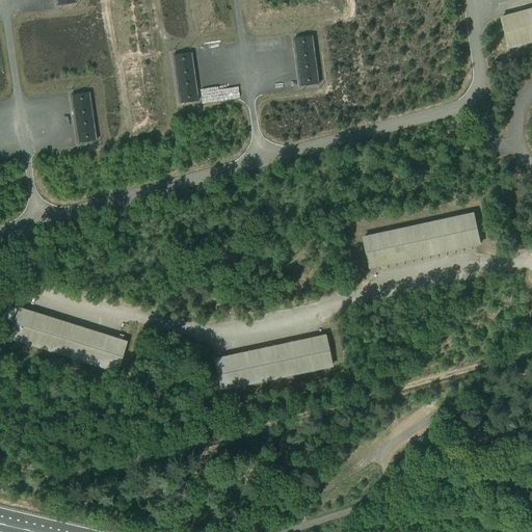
[(531,9),(505,18),(501,19),(509,48),(531,42),(531,9)]
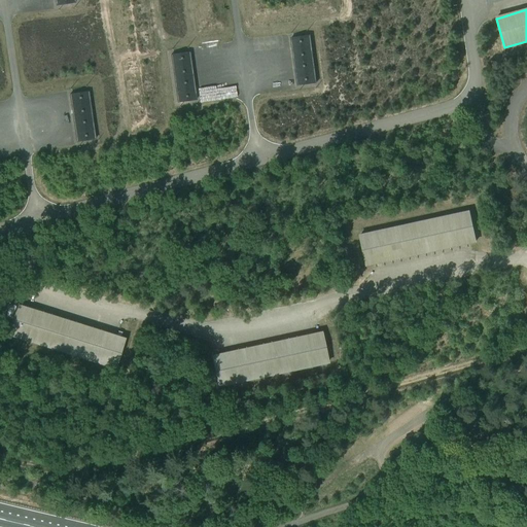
[(290,38),(295,76),(297,86),(315,83),(309,36),(290,38)]
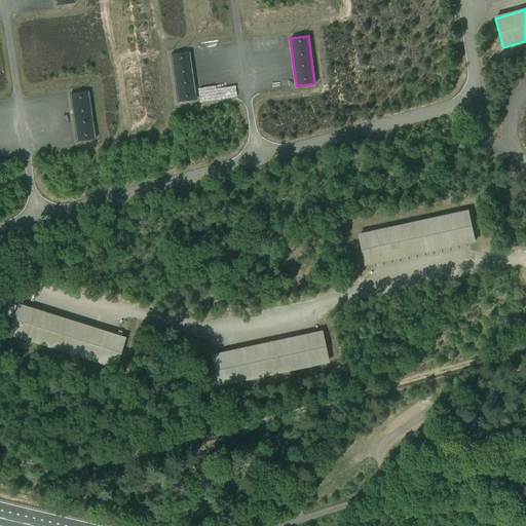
[(195,101),(193,88),(188,52),(171,55),(177,103),(195,101)]
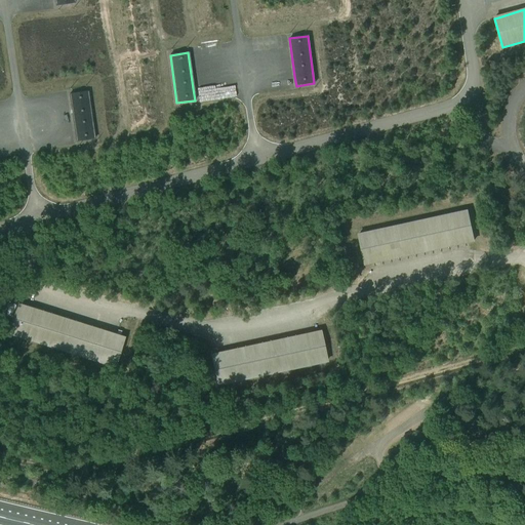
[(69,94),(75,132),(76,142),(94,139),(87,91),(69,94)]
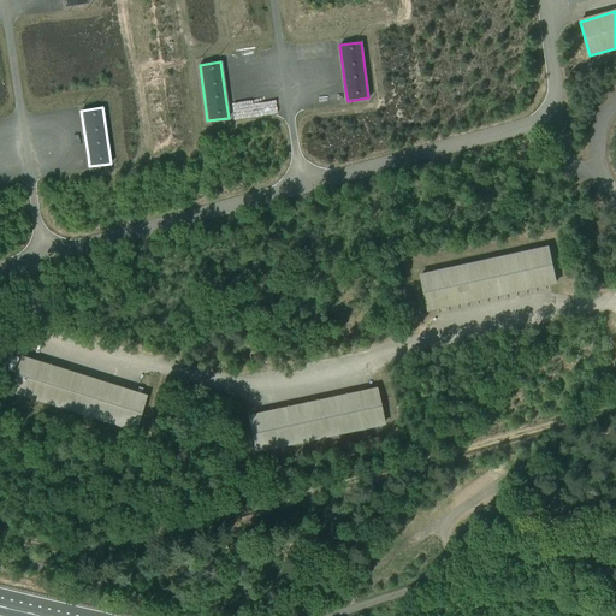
[(427,311),(549,284),(555,283),(548,248),(420,276),(427,311)]
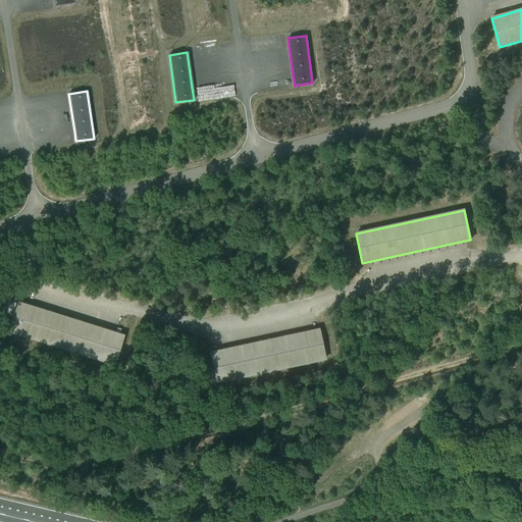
[(9,302),(5,314),(11,316),(12,312),(13,308),(13,307),(14,304),(9,302)]
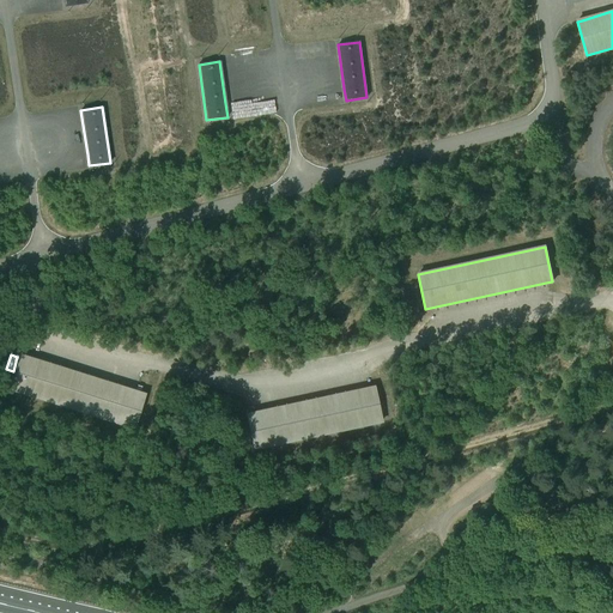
[(144,395),(134,392),(20,356),(10,389),(133,429),(144,395)]
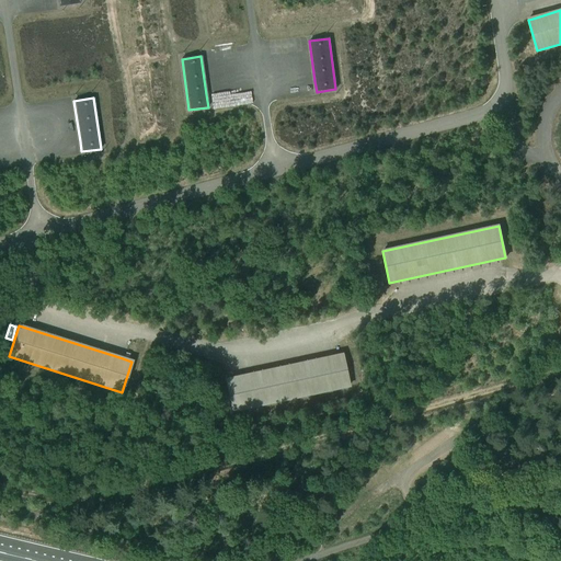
[(342,355),(231,378),(225,379),(232,411),(348,387),(342,355)]
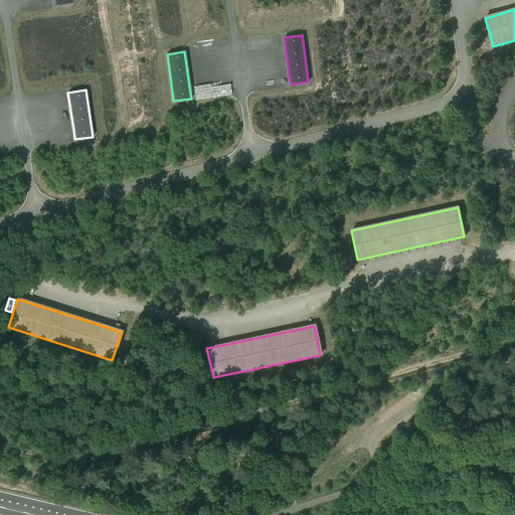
All buildings are outlined.
